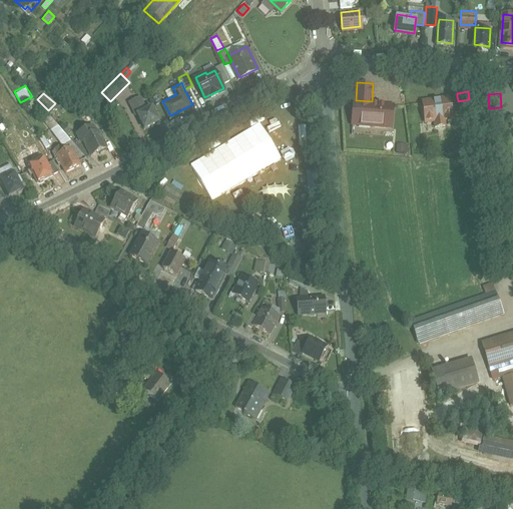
[(140,94),(129,100),(136,113),(138,112),(137,112),(146,107),(140,94)]
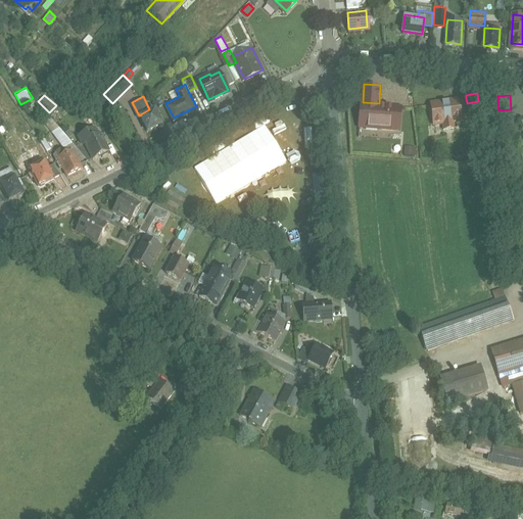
[(458,98),(431,101),(434,121),(442,120),(443,127),(455,125),(454,119),(461,118),(459,103),(467,102),(466,98),(459,99),(458,98)]
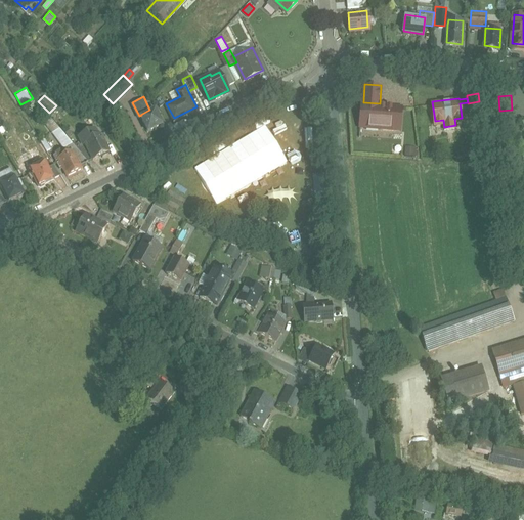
[(363,102),(362,102),(360,124),(394,127),(394,124),(400,125),(401,105),(380,103),(363,102)]
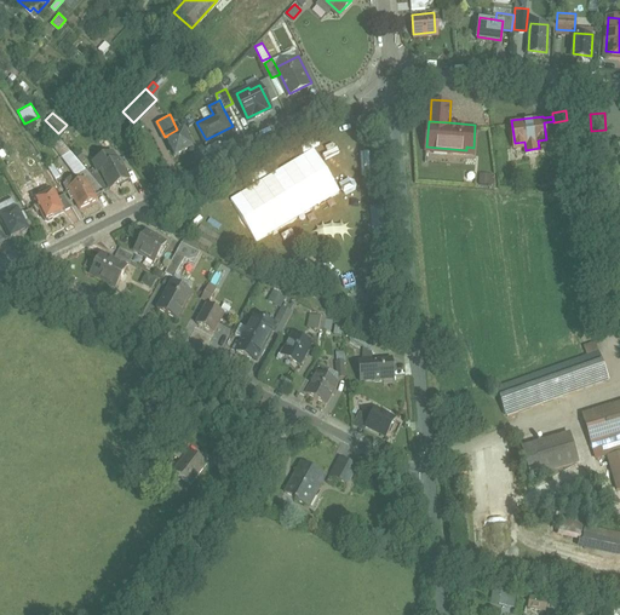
[(177,130),(166,136),(167,136),(176,153),(193,144),(189,137),(191,136),(190,132),(187,133),(184,126),(177,130)]
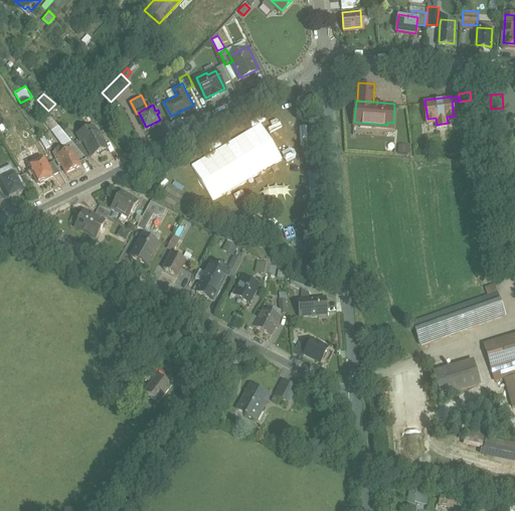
[(62,144),(69,138),(49,113),(42,118),(62,144)]
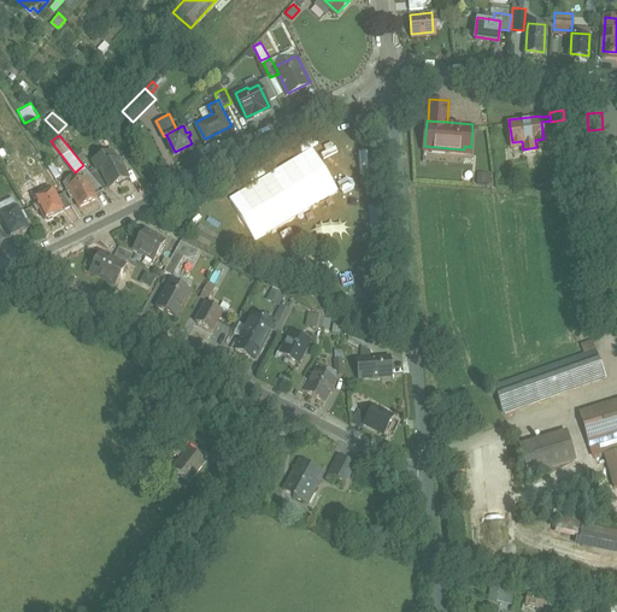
[(116,157),(112,148),(93,158),(95,163),(98,168),(100,166),(110,184),(121,180),(122,182),(128,178),(127,176),(129,175),(119,156),(116,157)]
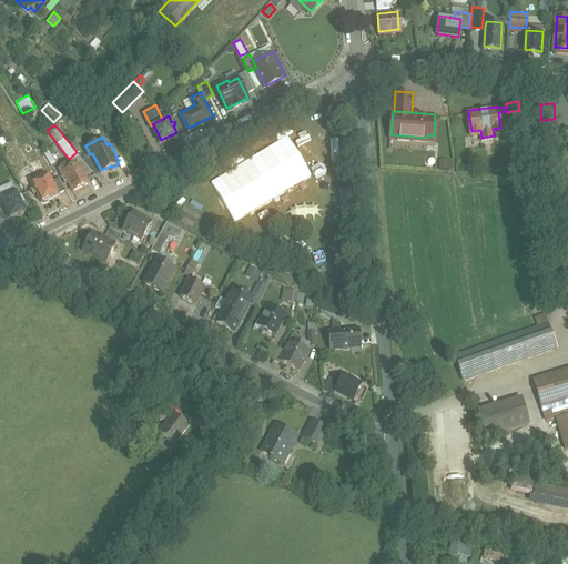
[(92,153),(90,154),(88,150),(81,154),(95,172),(101,170),(92,153)]
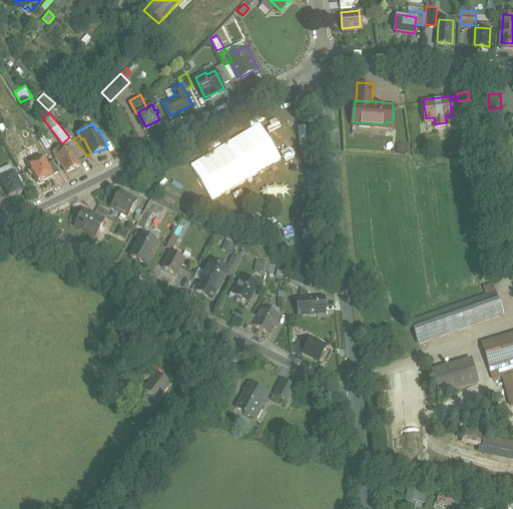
[(73,139),(72,138),(67,141),(70,146),(71,145),(79,159),(86,155),(73,139)]
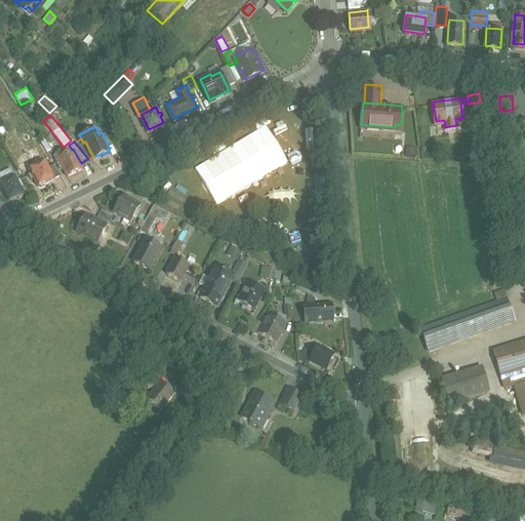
[(69,145),(56,151),(59,158),(61,160),(63,164),(68,174),(82,167),(81,163),(73,149),(72,150),(69,145)]
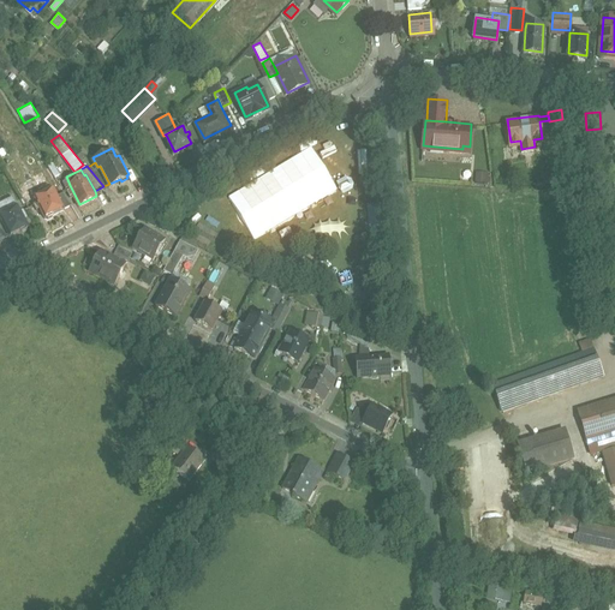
[(488,172),(477,171),(476,179),(488,180),(488,172)]
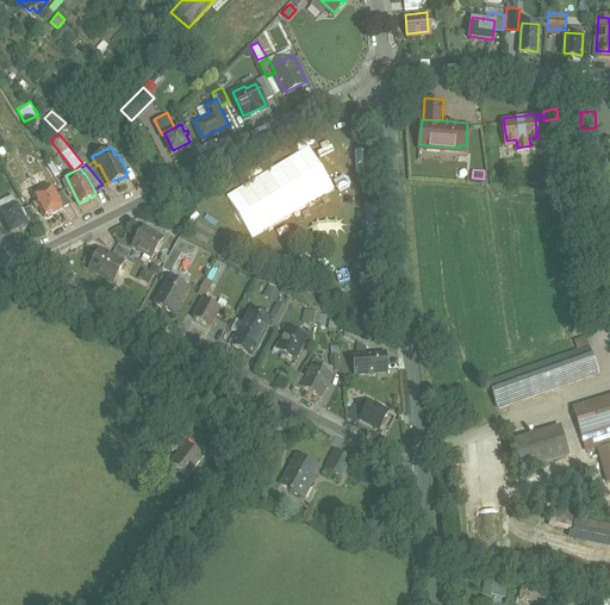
[(44,170),(35,175),(38,181),(43,179),(48,188),(53,186),(44,170)]
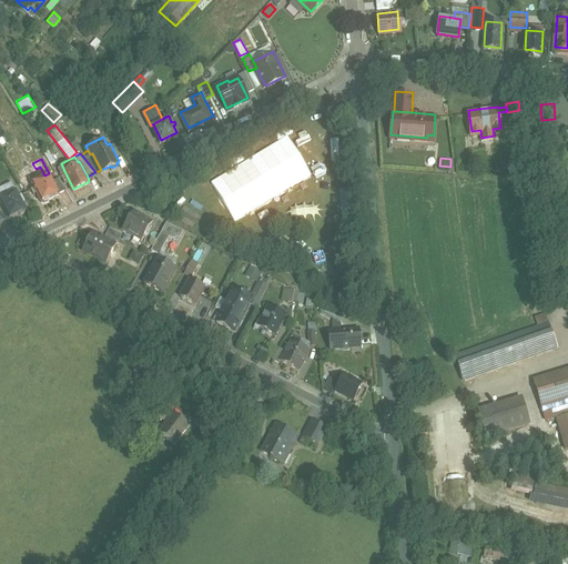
[(36,169),(32,170),(37,180),(44,175),(40,167),(36,169)]
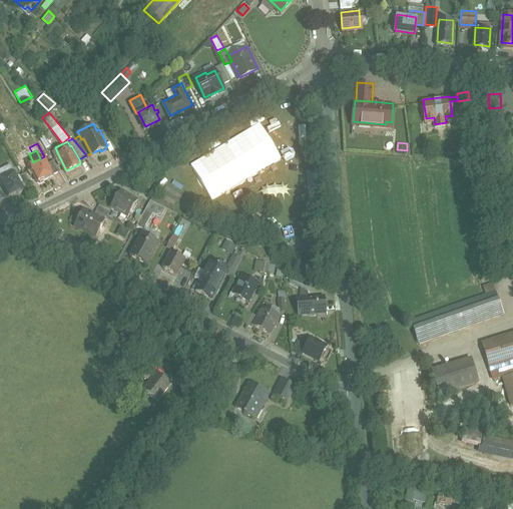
[(33,162),(29,164),(33,172),(38,180),(39,180),(40,181),(44,179),(44,177),(53,172),(47,161),(45,156),(44,156),(40,158),(33,162)]
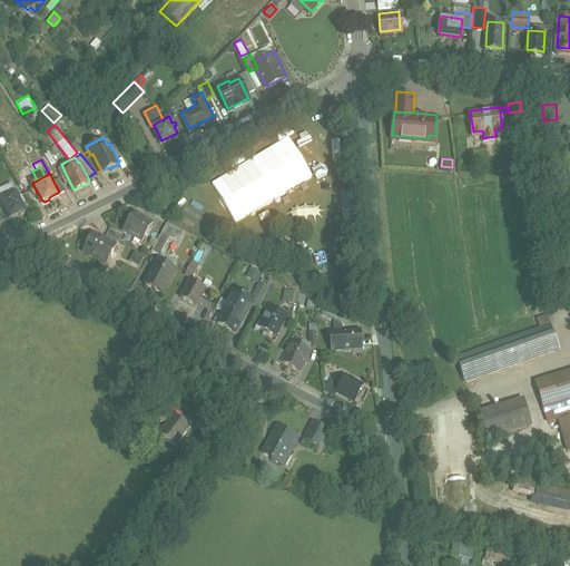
[(67,187),(60,176),(52,179),(59,192),(67,187)]
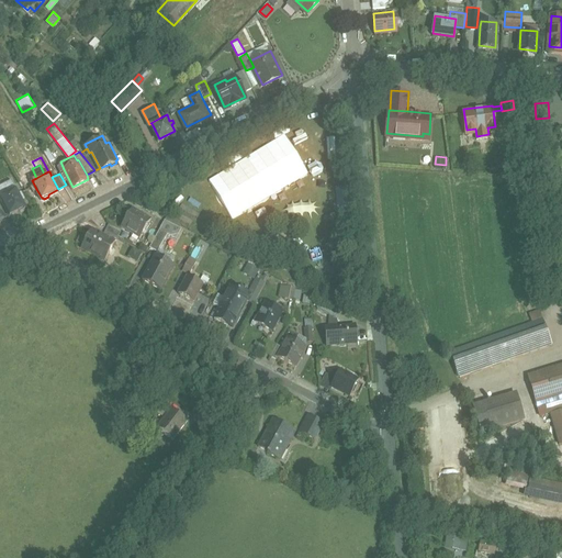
[(17,188),(3,194),(0,187),(0,198),(9,214),(19,210),(21,211),(26,209),(25,207),(26,205),(22,198),(24,196),(21,191),(19,192),(17,188)]
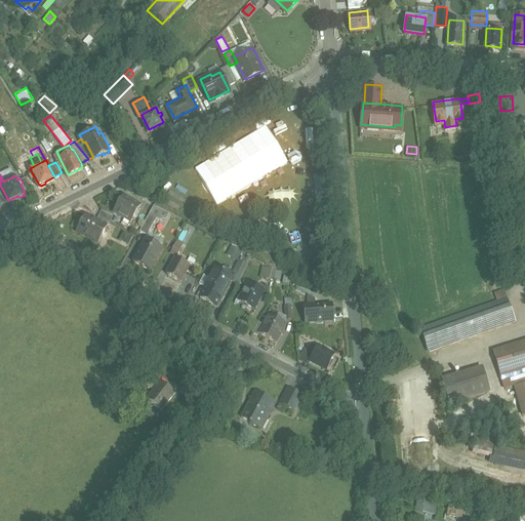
[(142,203),(124,193),(114,208),(131,218),(142,203)]
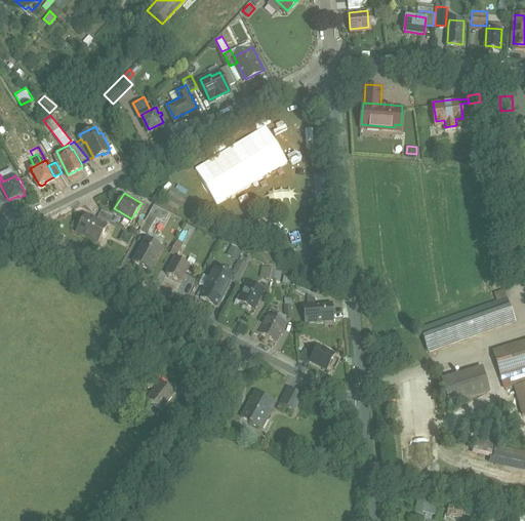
[(169,211),(154,203),(149,211),(157,215),(157,216),(165,221),(169,211)]
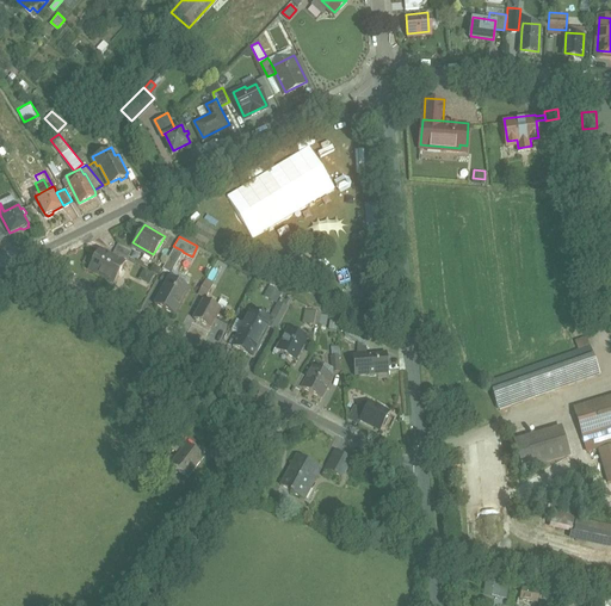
[(133,247),(119,240),(115,247),(129,254),(133,247)]
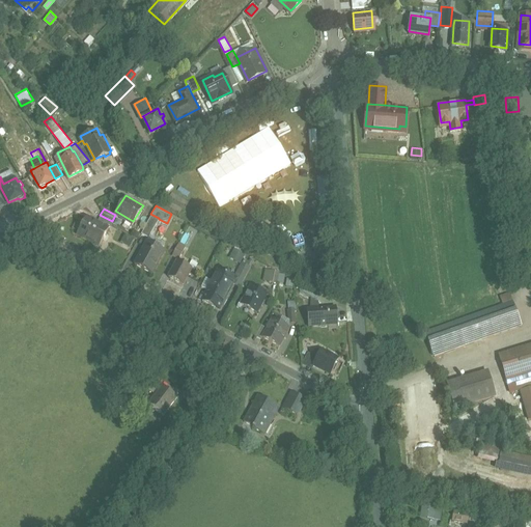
[(159,218),(150,214),(142,231),(149,236),(159,219),(159,218)]
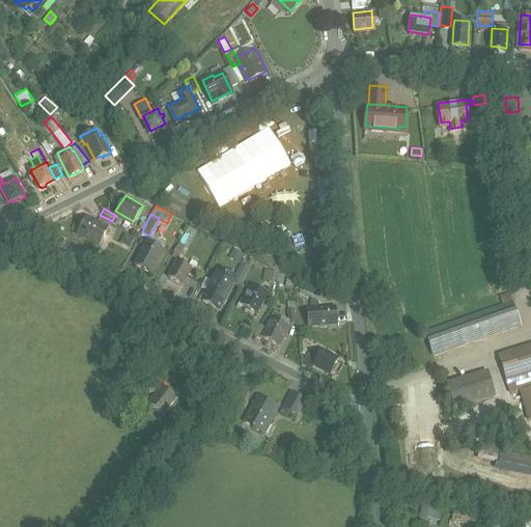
[(98,220),(87,215),(78,231),(100,243),(109,226),(98,220)]
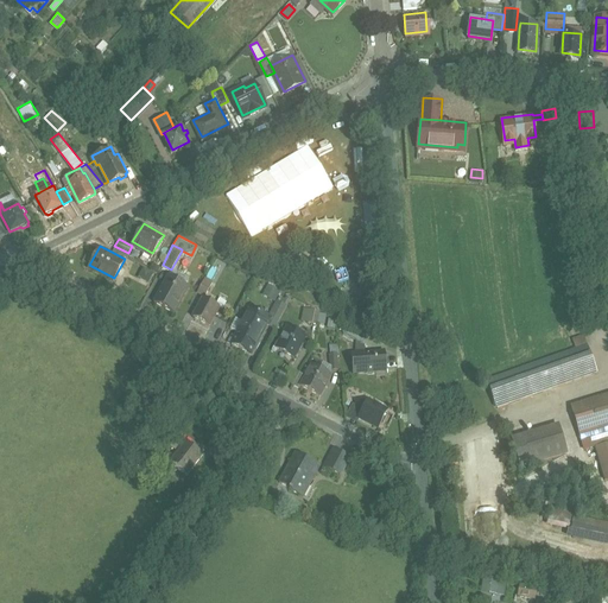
[(128,253),(114,246),(112,252),(125,259),(128,253)]
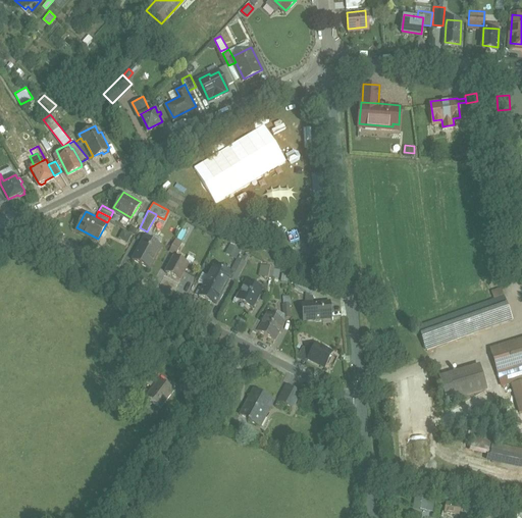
[(185,238),(192,222),(186,218),(177,235),(185,238)]
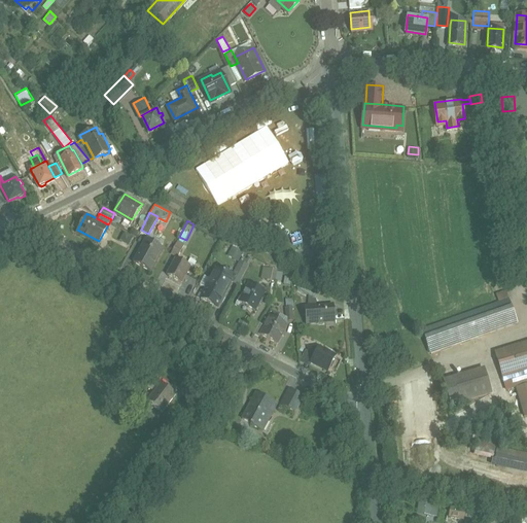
[(125,241),(130,233),(124,230),(119,238),(125,241)]
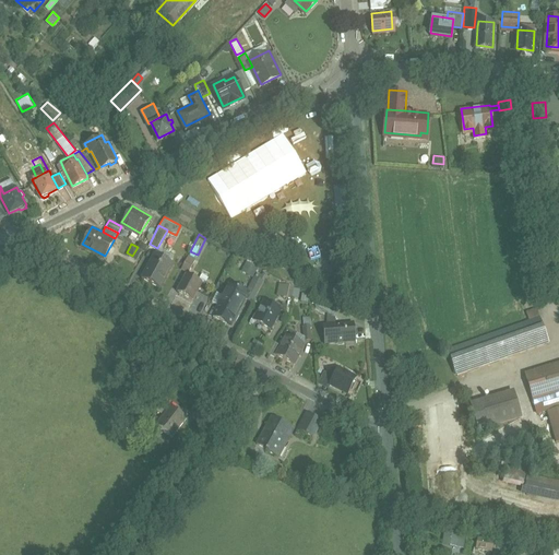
[(173,261),(155,251),(142,276),(159,286),(173,261)]
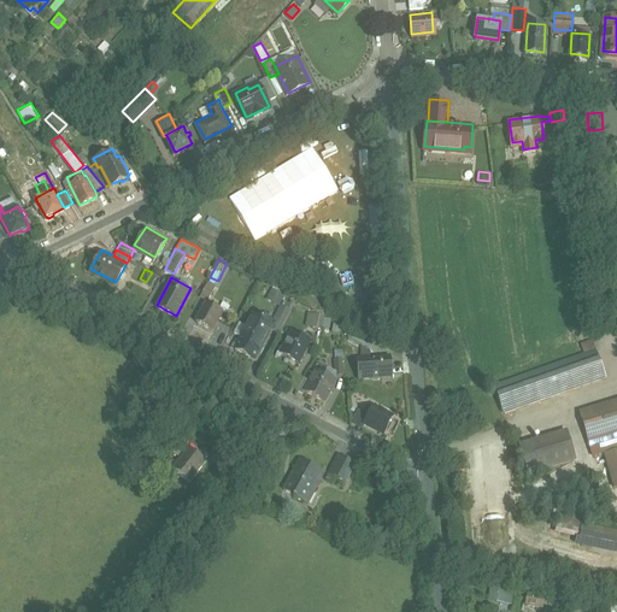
[(216,282),(209,278),(201,294),(209,298),(216,282)]
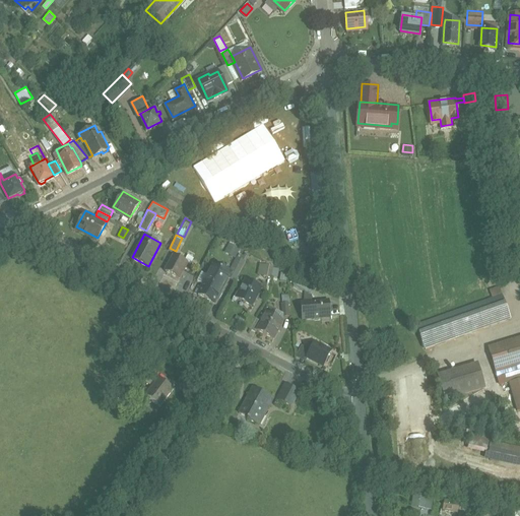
[(240,246),(230,241),(229,243),(234,246),(232,252),(236,254),(240,246)]
